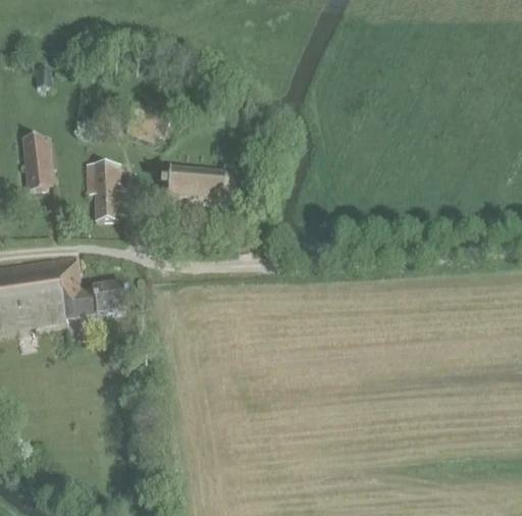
[(50,86),(50,66),(36,65),(35,86),(50,86)]
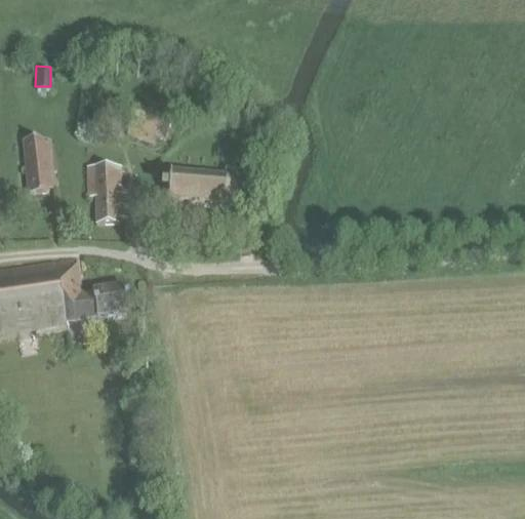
[(164,137),(170,118),(133,107),(125,132),(153,142),(155,134),(164,137)]
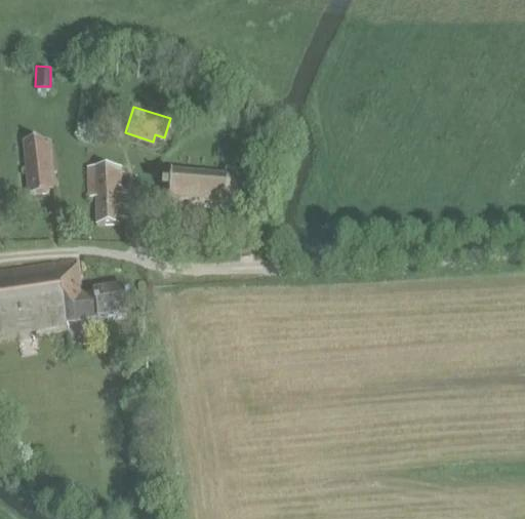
[(26,190),(47,188),(47,184),(53,184),(49,135),(22,137),(26,190)]
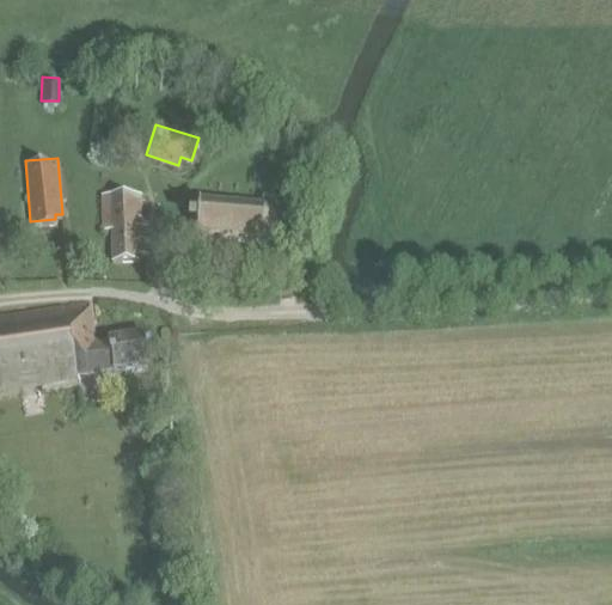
[(135,221),(134,213),(140,212),(139,189),(101,190),(102,226),(110,226),(111,256),(136,256),(136,250),(147,250),(146,221),(135,221)]
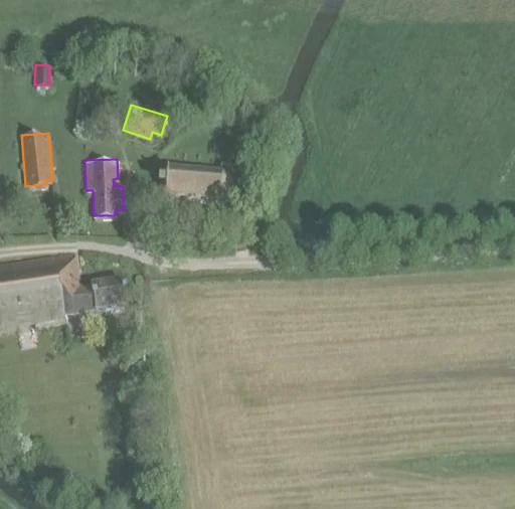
[(221,172),(167,167),(166,167),(166,171),(166,178),(166,179),(165,179),(165,181),(166,181),(166,182),(165,190),(165,189),(164,193),(218,197),(224,195),(228,193),(230,189),(231,185),(230,181),(228,177),(225,174),(221,172)]
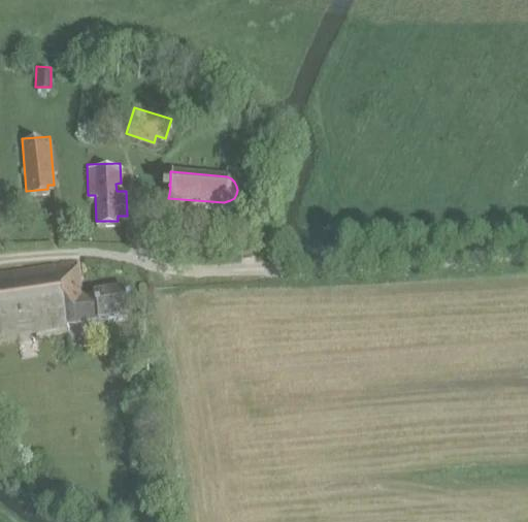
[(81,293),(75,257),(0,270),(0,339),(68,328),(67,322),(97,317),(97,318),(130,312),(125,285),(92,291),(81,293)]
